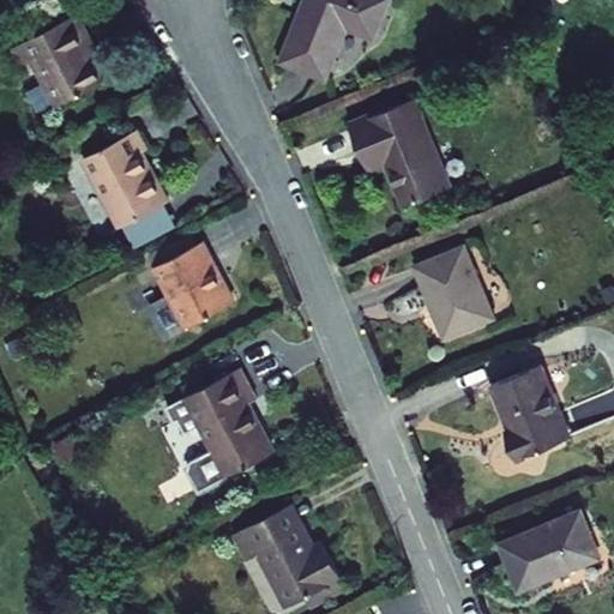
[(375,32),(389,0),(312,0),(308,11),(304,8),(284,55),(329,73),(349,22),(375,32)]
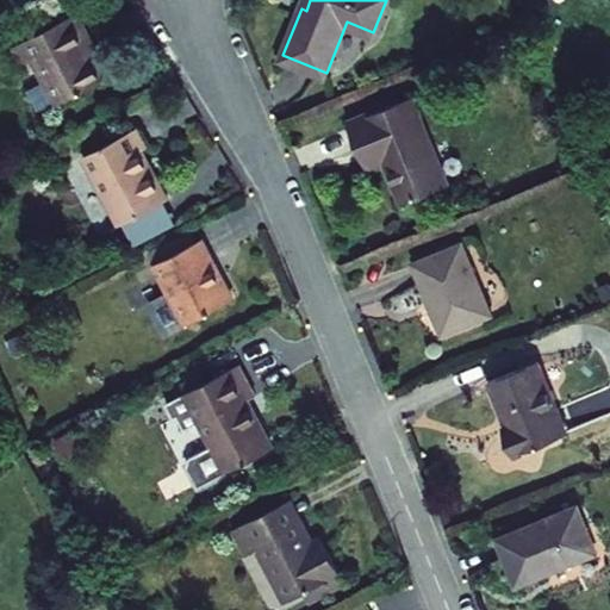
[(24,50),(33,68),(44,64),(68,110),(114,87),(100,57),(106,54),(89,20),(24,50)]
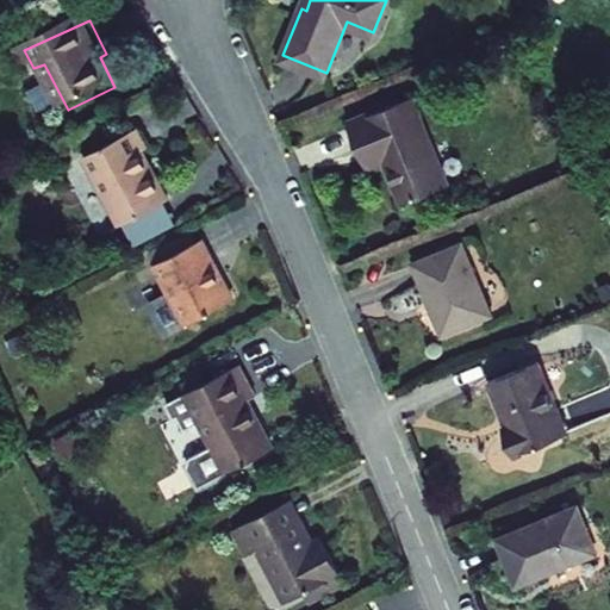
[(366,167),(388,159),(405,201),(450,184),(416,97),(349,123),(366,167)]
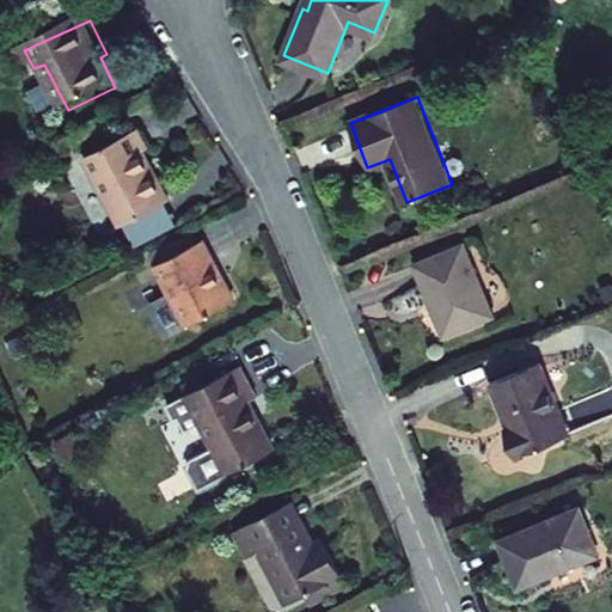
[(90,160),(123,228),(171,204),(148,158),(155,154),(145,134),(90,160)]
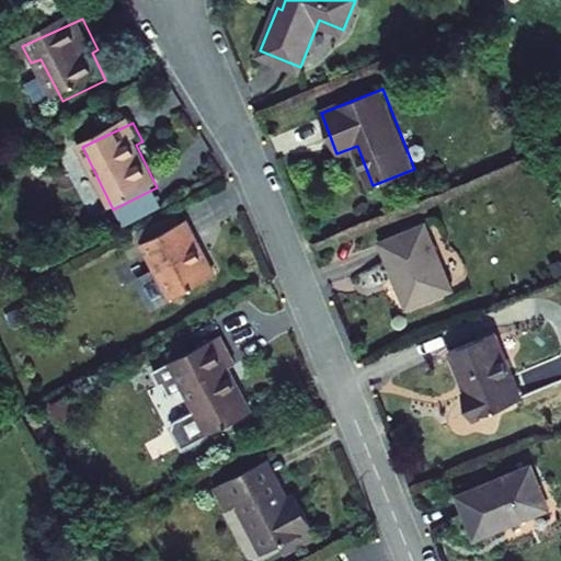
[(169,289),(209,271),(198,247),(203,244),(191,220),(147,242),(169,289)]
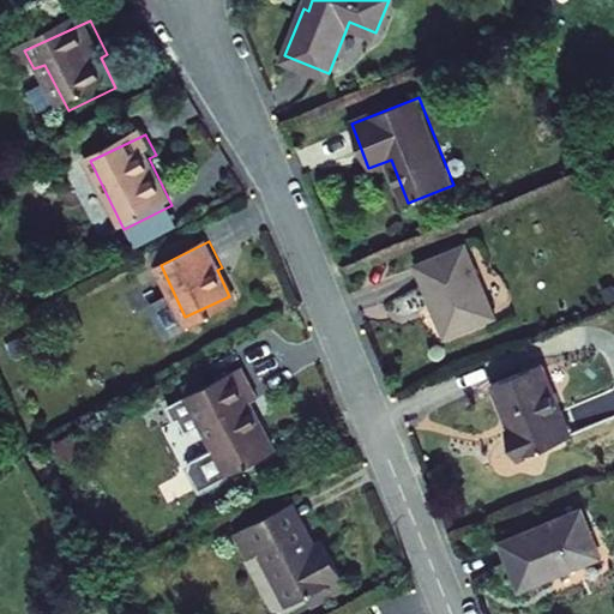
[(417,263),(433,302),(440,299),(453,332),(497,315),(467,244),(417,263)]
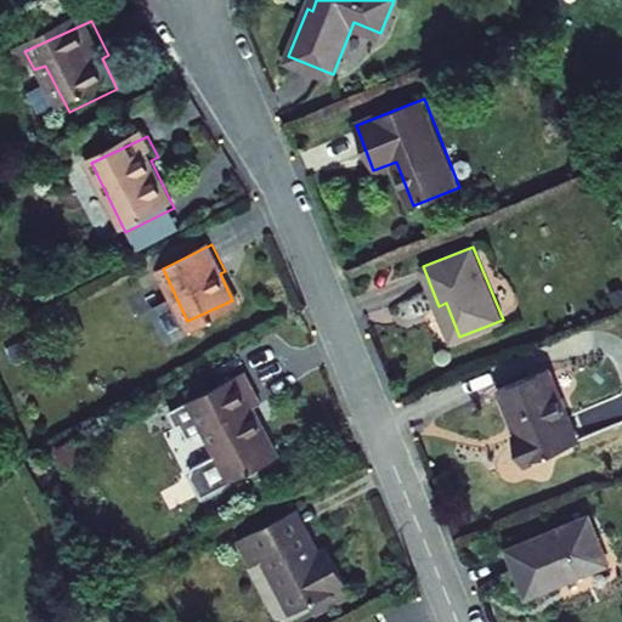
[(498,388),(512,420),(516,419),(522,435),(514,439),(522,463),(577,442),(548,368),(498,388)]
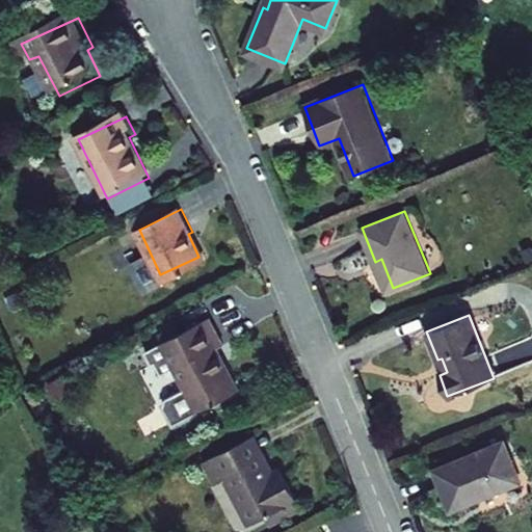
[(211,317),(148,349),(159,371),(175,363),(186,383),(156,399),(170,427),(239,392),(216,349),(225,344),(211,317)]
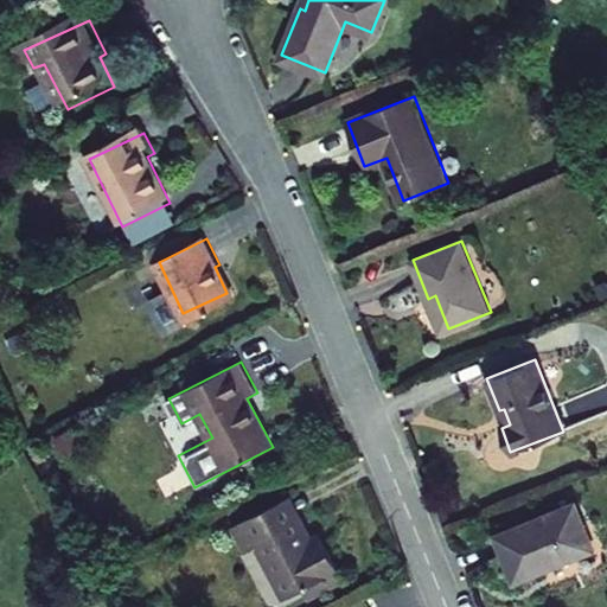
[(340,574),(323,538),(310,545),(288,500),(235,526),(247,551),(257,547),(283,601),(340,574)]
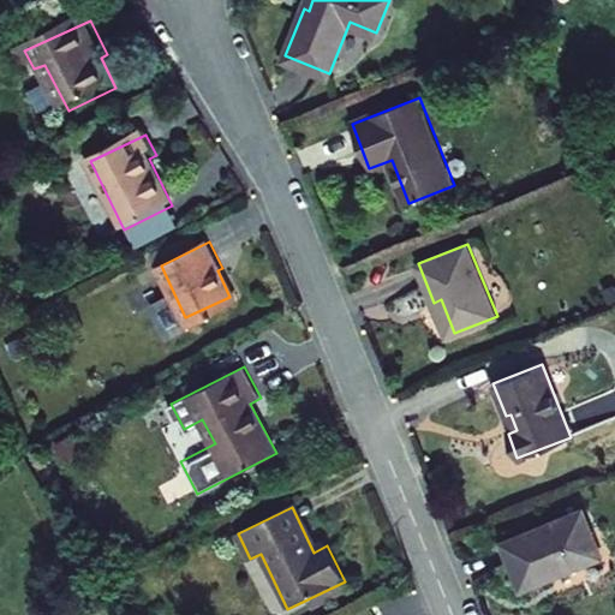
[(505,543),(521,585),(562,568),(565,573),(604,556),(585,509),(505,543)]
